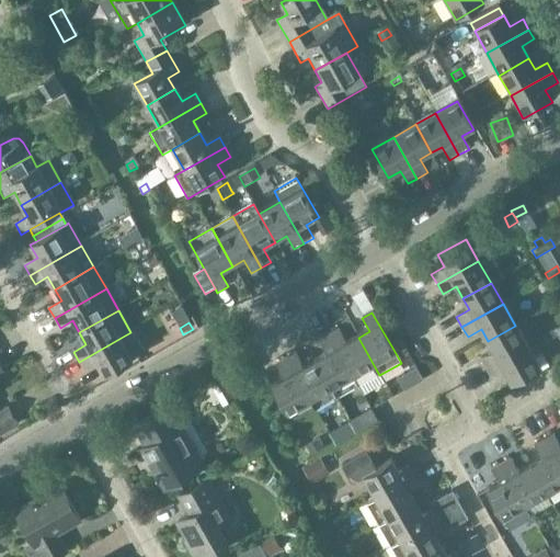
[(527,345),(515,326),(488,341),(494,352),(481,360),(487,370),(527,345)]
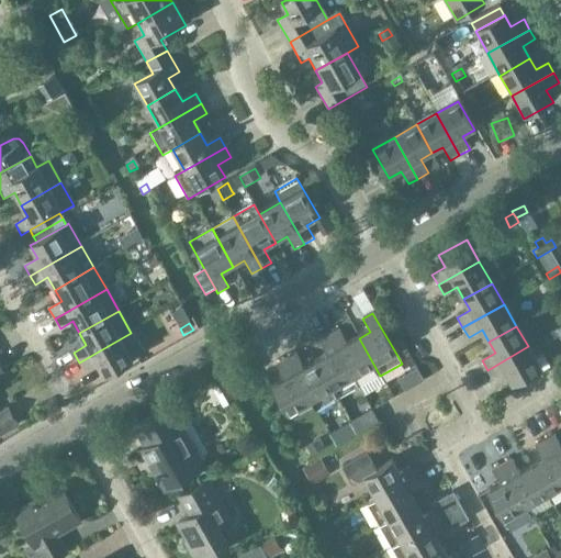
[(339,332),(329,337),(359,388),(380,376),(359,338),(347,345),(339,332)]
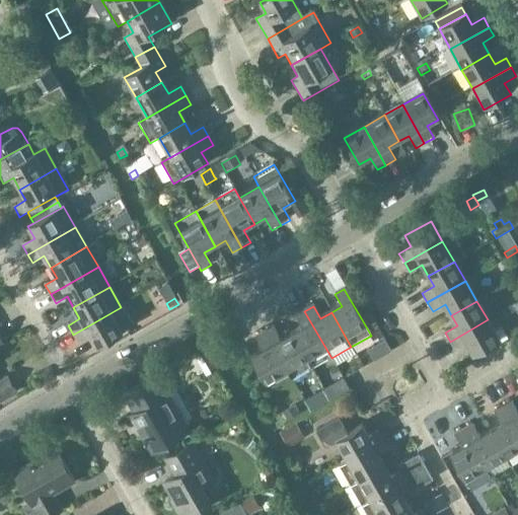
[(121,307),(73,335),(78,343),(90,337),(96,349),(133,327),(121,307)]
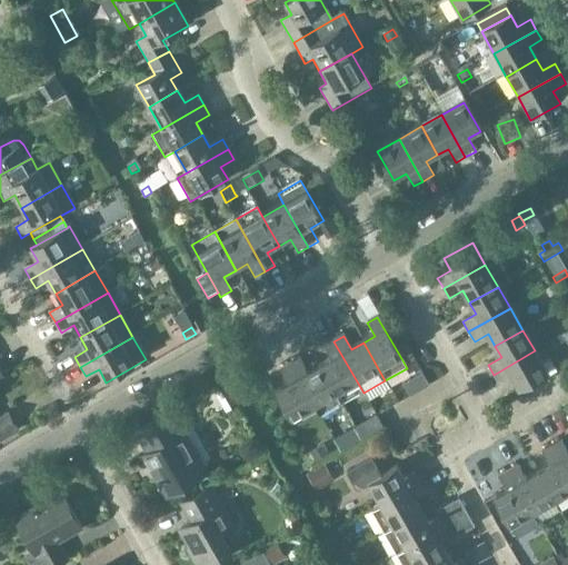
[(364,393),(334,342),(324,347),(331,360),(319,367),(341,406),(364,393)]
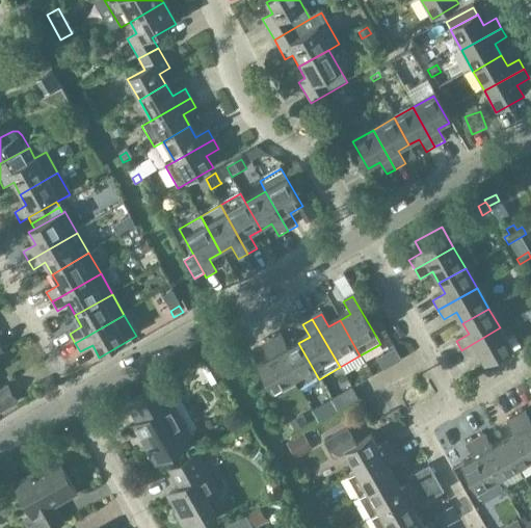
[(379,325),(372,330),(380,344),(388,340),(379,325)]
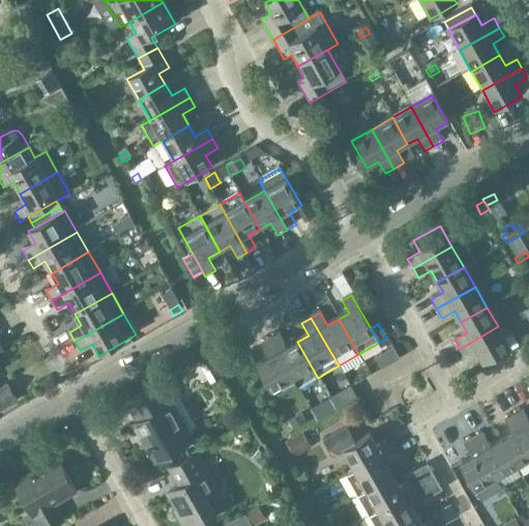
[(460,349),(465,358),(477,351),(485,363),(510,348),(506,341),(498,326),(460,349)]
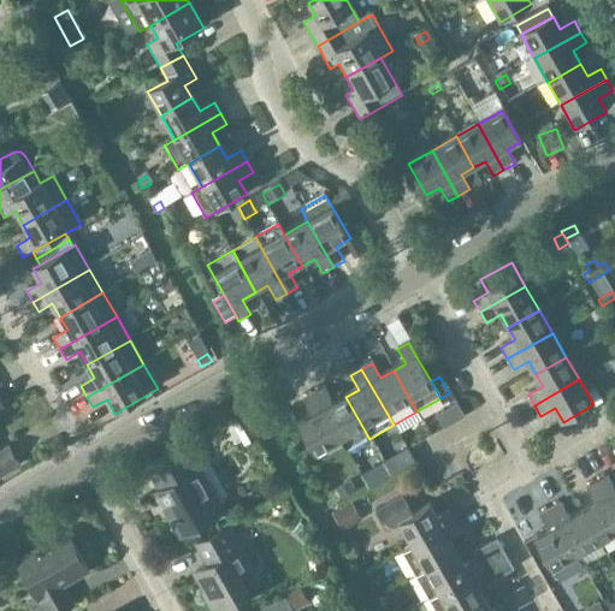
[(370,439),(346,397),(333,404),(325,391),(314,397),(339,442),(347,452),(370,439)]
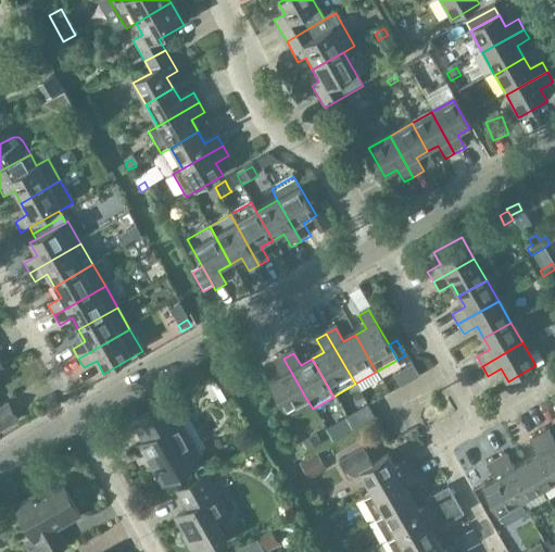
[(538,354),(531,358),(535,365),(542,362),(538,354)]
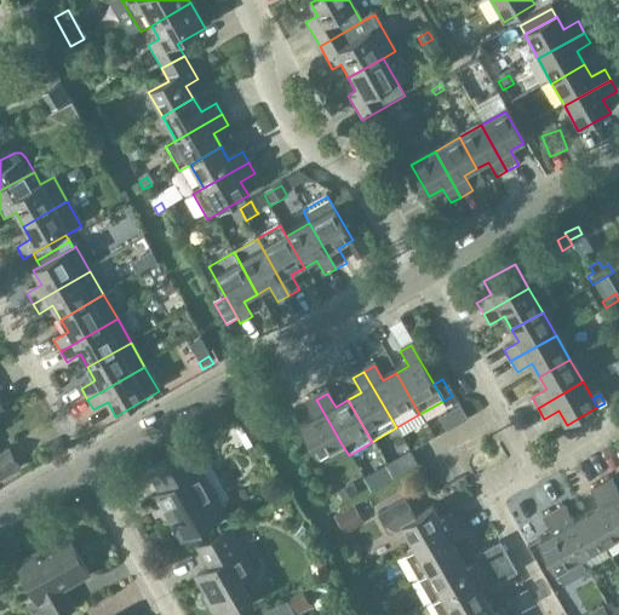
[(342,444),(316,400),(305,406),(314,420),(301,427),(319,459),(342,444)]
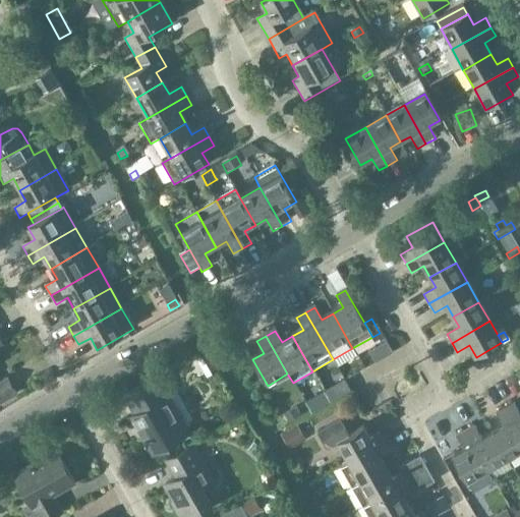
[(207,354),(197,359),(204,370),(213,365),(207,354)]
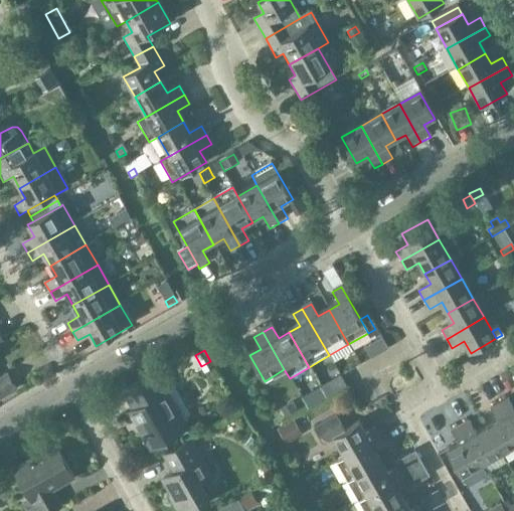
[(155,374),(124,391),(135,410),(131,412),(152,450),(183,432),(163,396),(166,394),(155,374)]
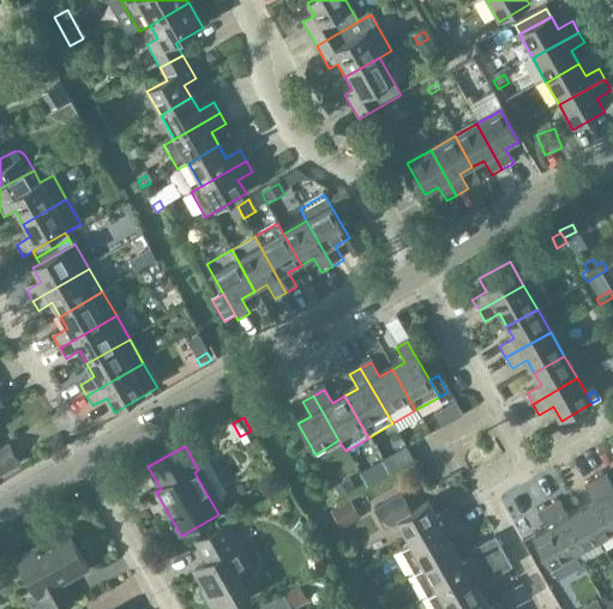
[(0,477),(20,466),(10,447),(0,452),(0,477)]
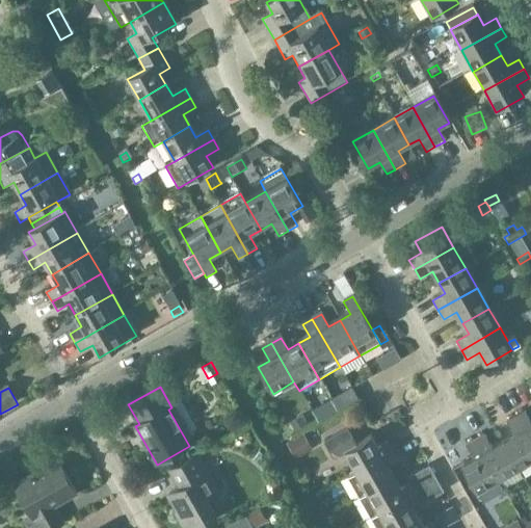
[(530,423),(526,415),(516,420),(530,444),(530,423)]
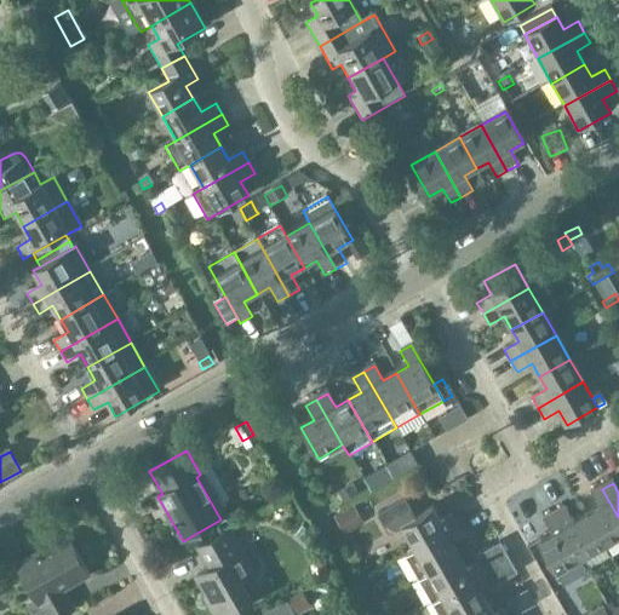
[(351,487),(337,495),(343,505),(356,496),(351,487)]
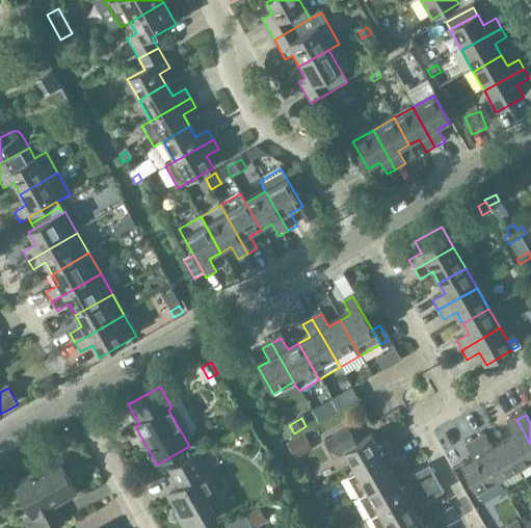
[(503,443),(519,470),(530,463),(530,444),(516,420),(507,425),(514,438),(503,443)]
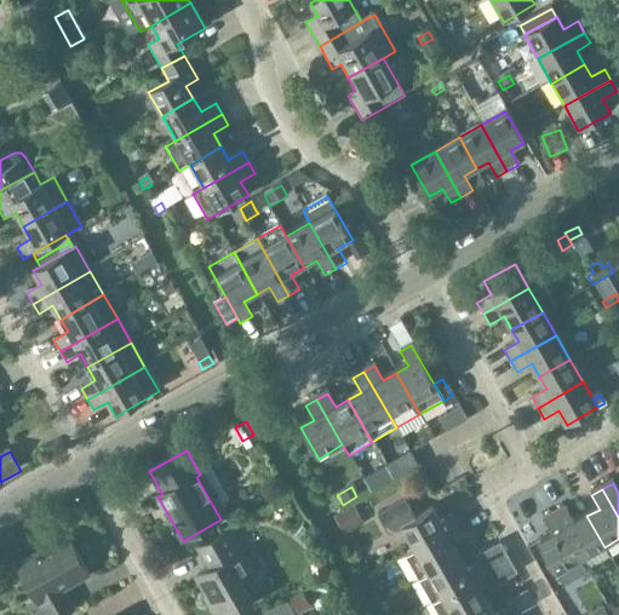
[(462,524),(454,513),(440,522),(433,509),(417,518),(408,503),(382,517),(391,535),(402,529),(416,551),(462,524)]
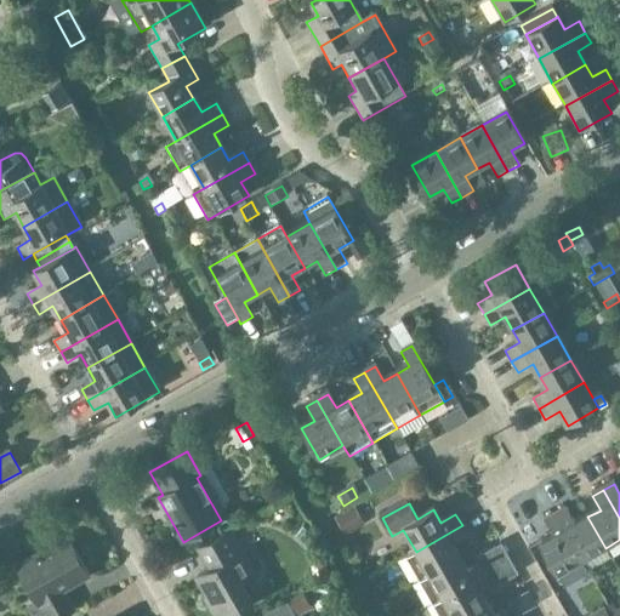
[(606,548),(587,517),(575,525),(567,511),(557,517),(582,562),(606,548)]
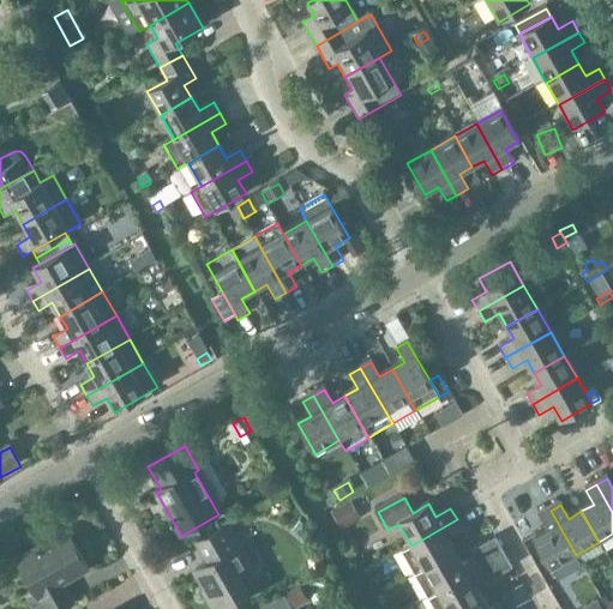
[(347,506),(331,516),(341,531),(356,523),(347,506)]
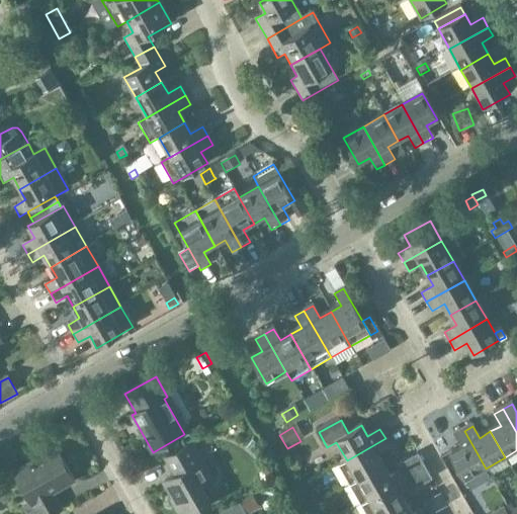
[(486,468),(464,431),(454,437),(460,448),(450,454),(465,481),(486,468)]
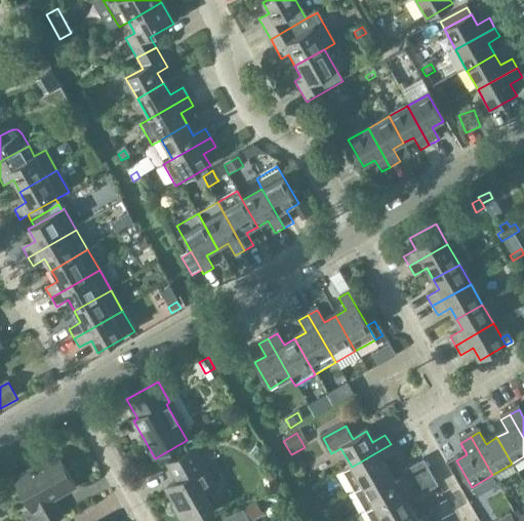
[(355,492),(390,473),(384,462),(396,454),(391,444),(352,467),(343,472),(355,492)]
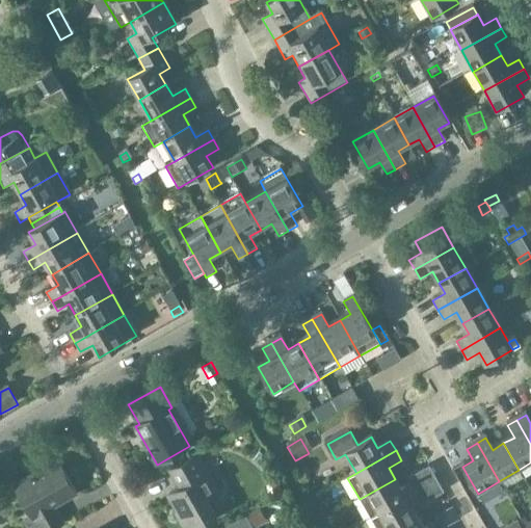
[(168,497),(178,513),(175,516),(182,527),(206,527),(203,522),(214,516),(205,499),(217,492),(197,457),(169,474),(180,491),(168,497)]
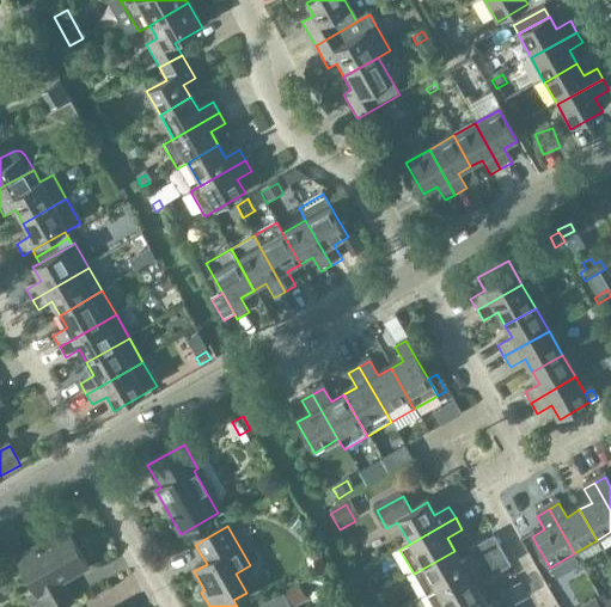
[(63,534),(19,559),(41,595),(28,602),(30,606),(66,606),(72,604),(61,584),(85,570),(63,534)]
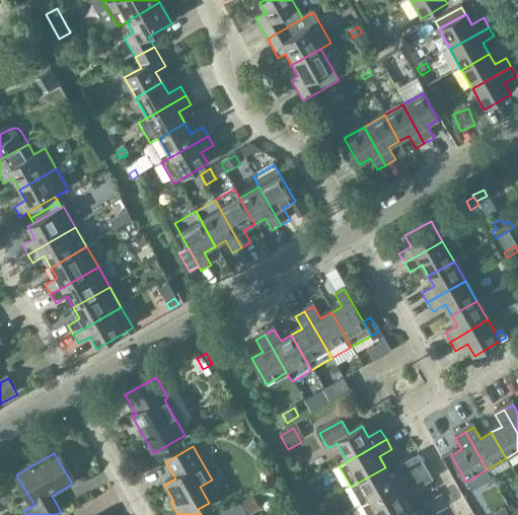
[(409,480),(403,469),(390,476),(385,467),(351,487),(362,507),(409,480)]
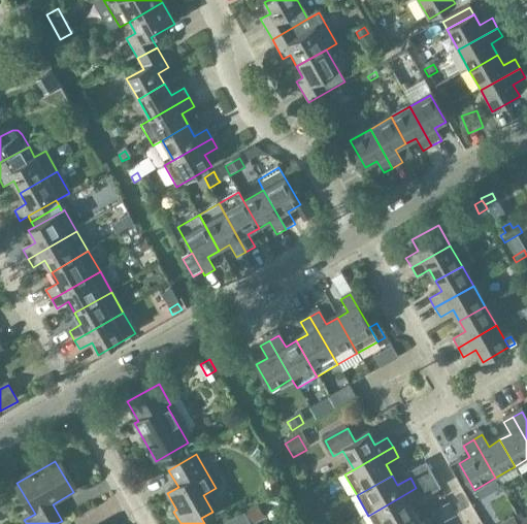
[(399,523),(415,515),(408,503),(422,497),(416,488),(368,516),(372,523),(399,523)]
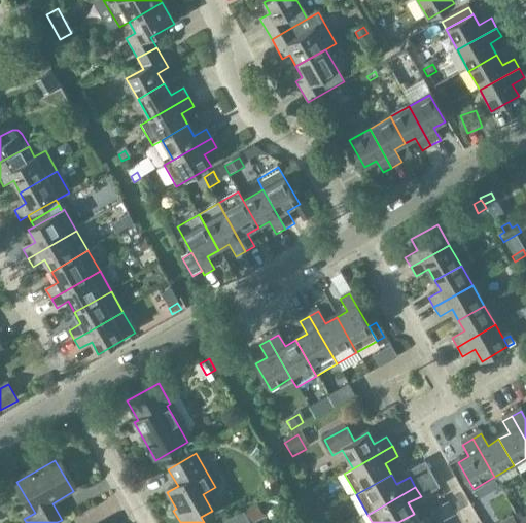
[(319,489),(312,493),(316,500),(323,496),(319,489)]
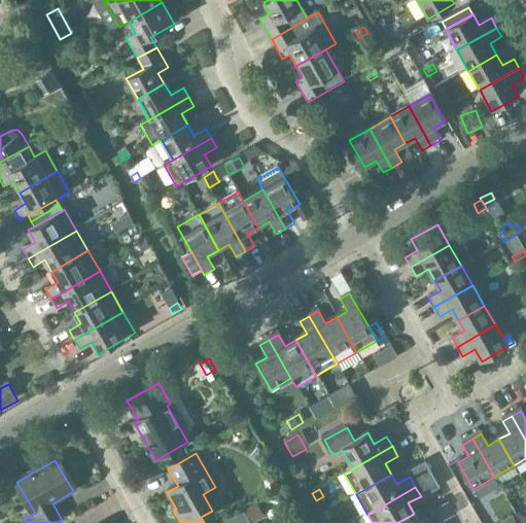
[(248,522),(243,514),(226,522),(248,522)]
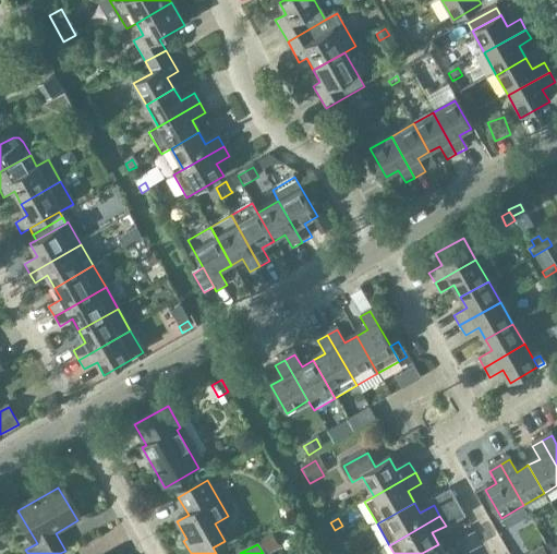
[(461,553),(458,548),(449,553),(443,553),(438,544),(422,553),(461,553)]
